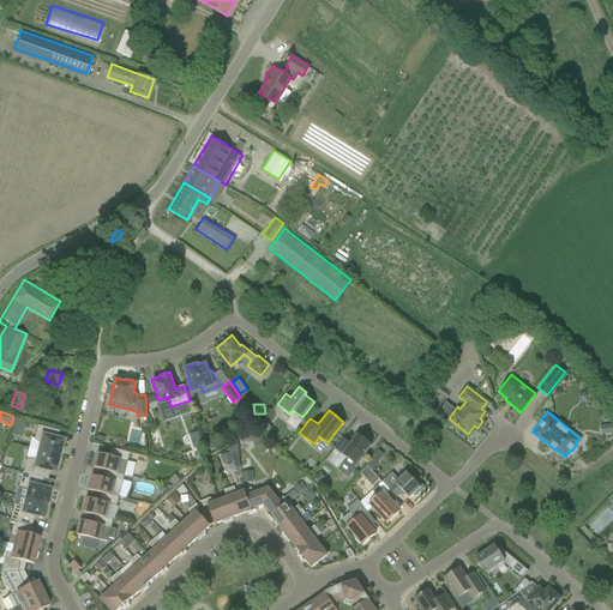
[(11,426),(12,426),(19,428),(22,418),(13,417),(11,426)]
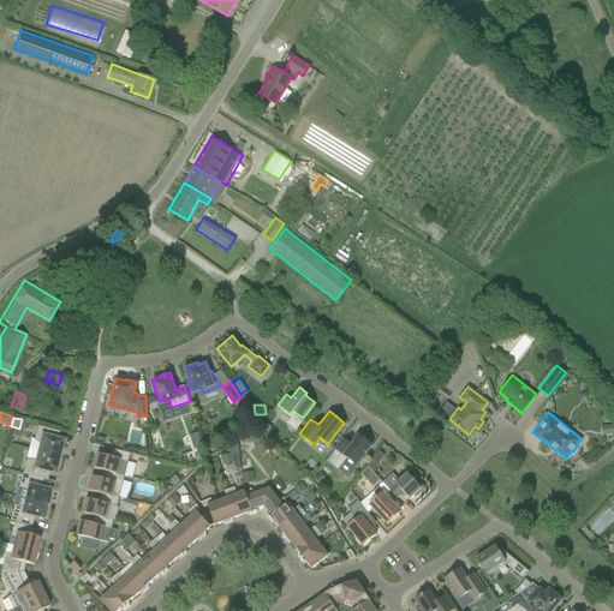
[(260,425),(266,432),(272,427),(264,420),(260,425)]
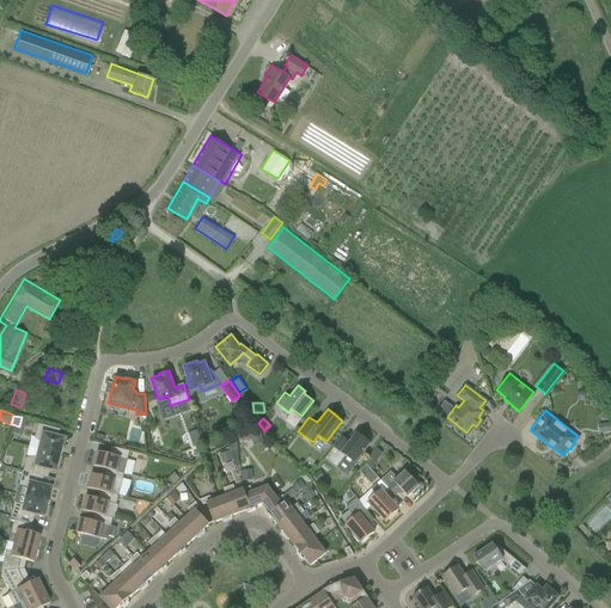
[(37,438),(35,447),(59,453),(59,452),(61,446),(60,446),(62,436),(56,434),(59,427),(36,421),(32,436),(37,438)]
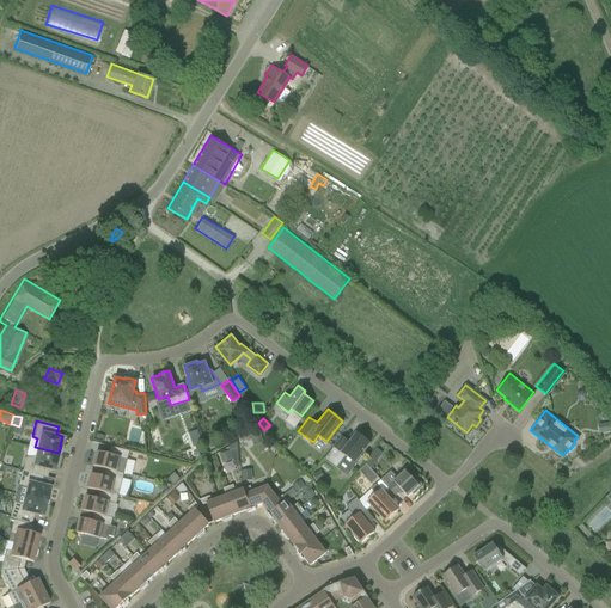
[(201,441),(197,428),(188,431),(193,444),(201,441)]
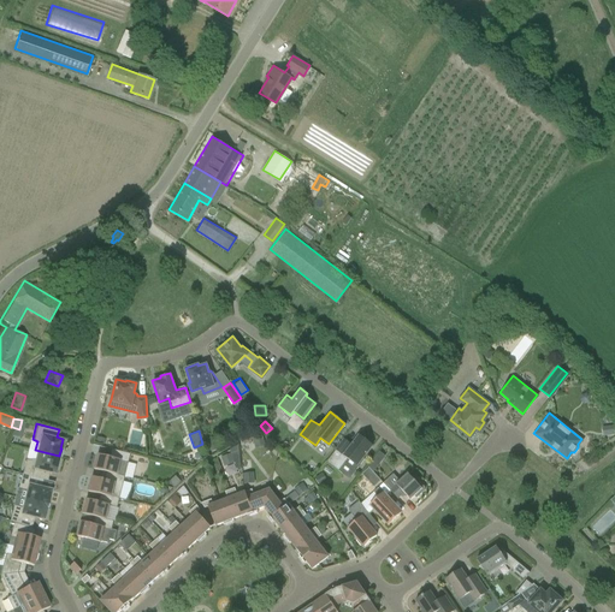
[(253,441),(262,439),(261,431),(252,433),(253,441)]
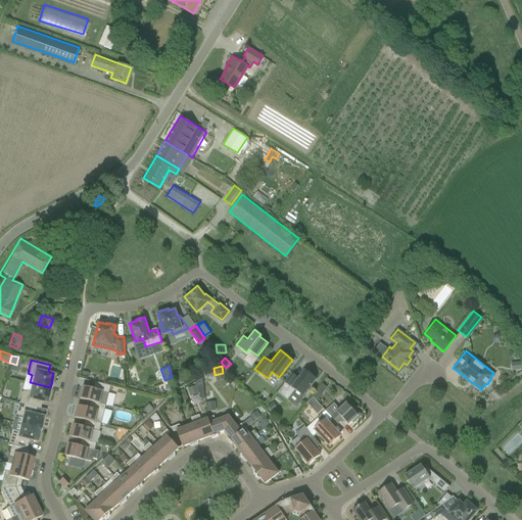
[(291,392),(300,399),(309,388),(307,387),(316,377),(314,375),(315,374),(310,371),(309,372),(304,368),(297,376),(291,371),(277,390),(286,398),(291,392)]
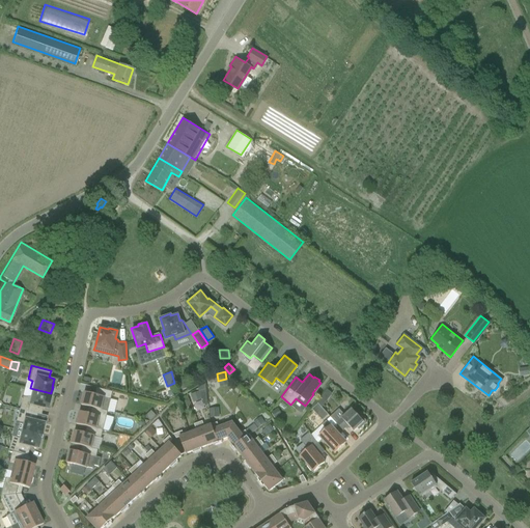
[(179,387),(189,385),(187,377),(178,378),(179,387)]
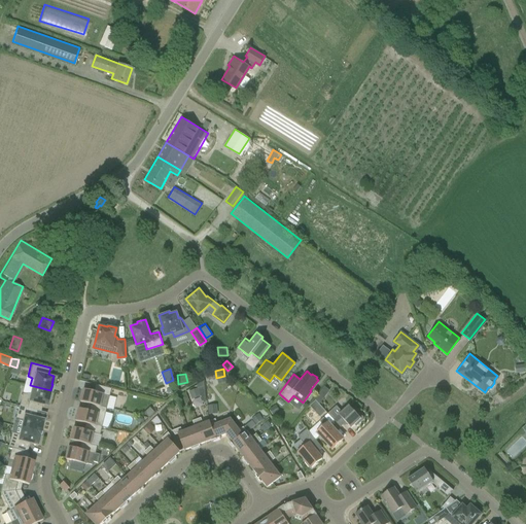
[(80,399),(91,403),(100,405),(100,404),(103,392),(109,394),(111,386),(95,382),(94,389),(83,387),(80,399)]
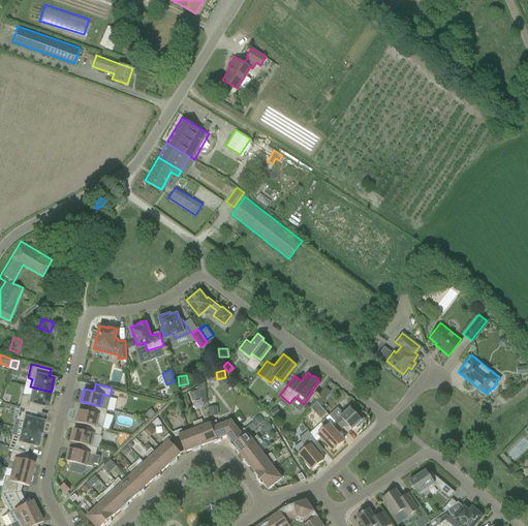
[(47,405),(51,392),(30,387),(29,393),(24,394),(21,393),(18,405),(36,410),(40,411),(41,404),(47,405)]
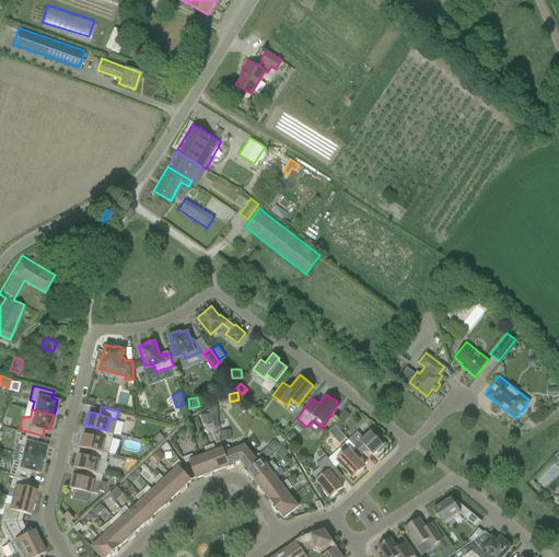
[(209,412),(209,410),(200,414),(204,422),(212,419),(209,412)]
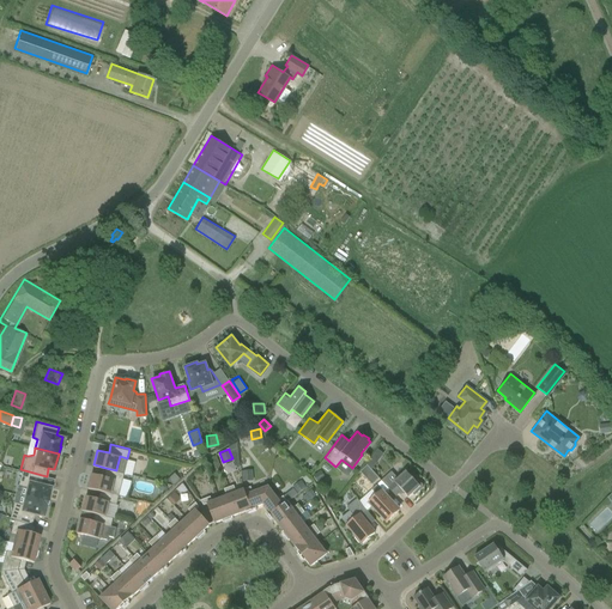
[(371,482),(379,476),(367,463),(359,469),(371,482)]
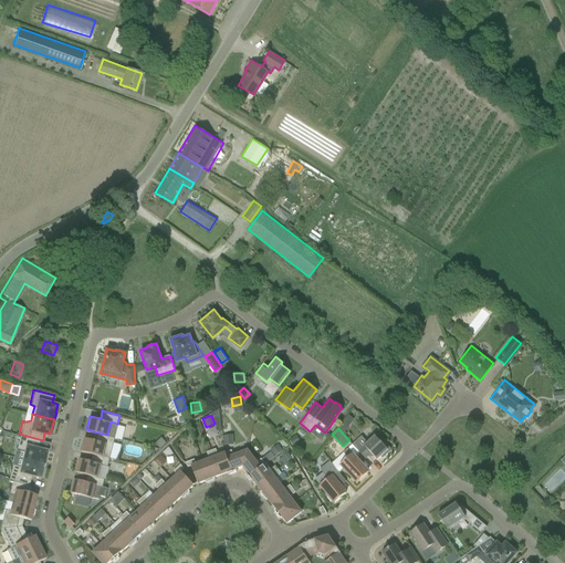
[(107,435),(97,433),(95,439),(84,437),(81,450),(92,452),(110,457),(114,436),(107,434),(107,435)]
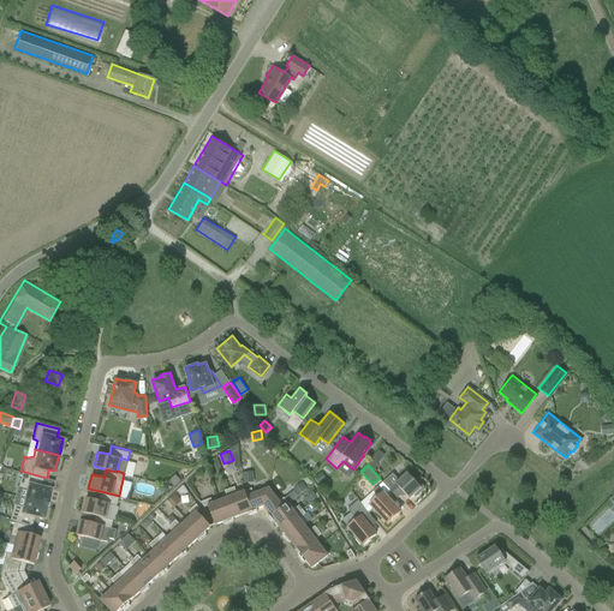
[(321,469),(314,474),(319,483),(326,478),(321,469)]
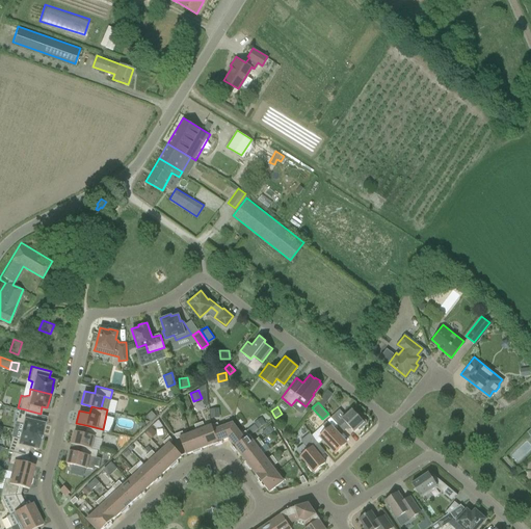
[(366,421),(367,421),(367,420),(366,418),(359,414),(357,415),(351,407),(352,407),(351,406),(344,414),(339,407),(330,416),(343,429),(348,424),(353,430),(356,427),(359,428),(366,422),(366,421)]
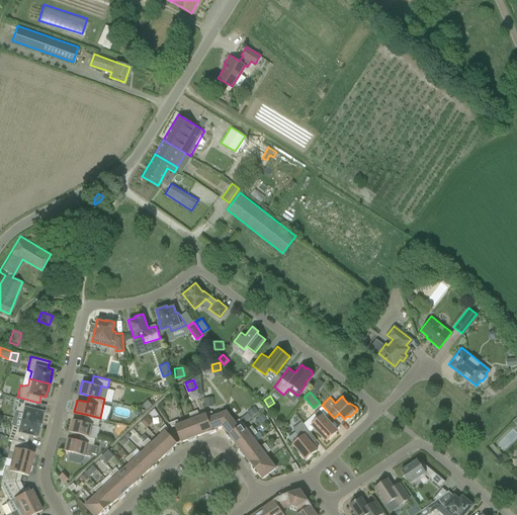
[(21,411),(19,418),(39,423),(42,411),(34,409),(35,402),(17,397),(14,409),(21,411)]
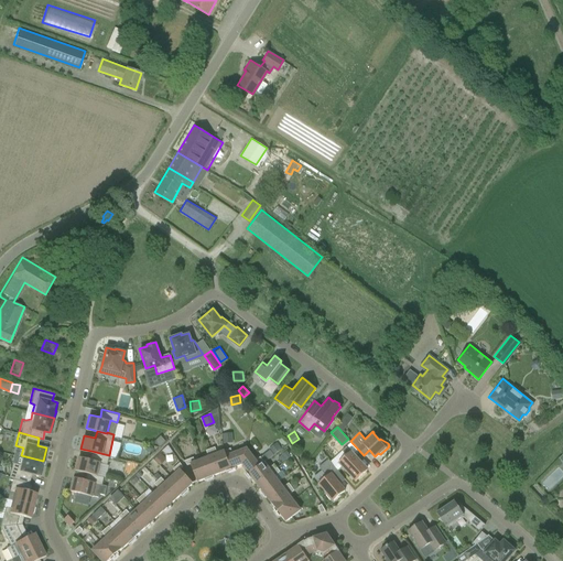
[(165,440),(160,434),(153,440),(159,445),(165,440)]
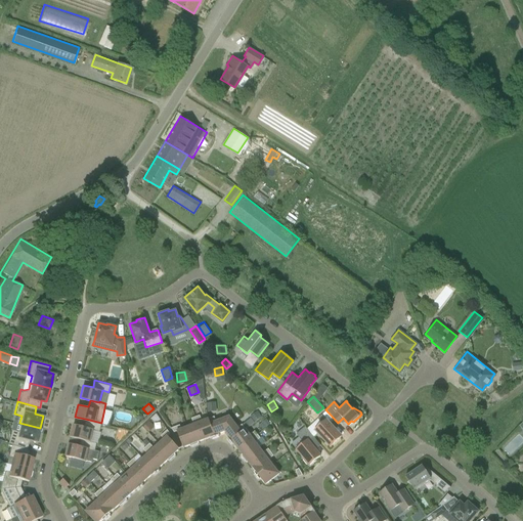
[(250,416),(254,421),(261,415),(256,409),(249,415),(250,416)]
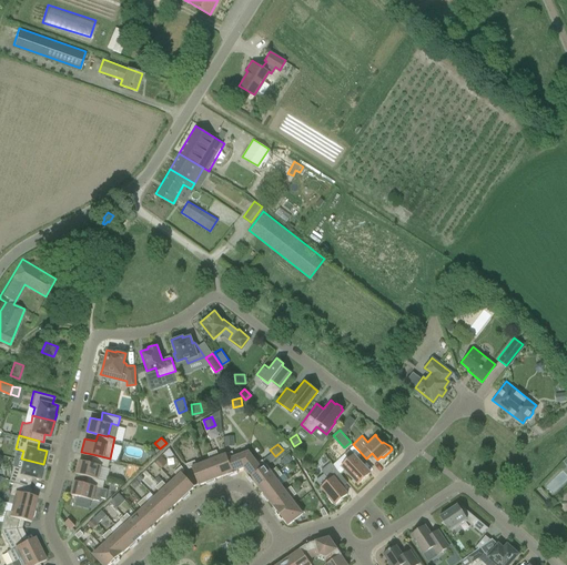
[(226,472),(228,474),(232,472),(224,452),(218,455),(215,449),(211,450),(221,474),(226,472)]
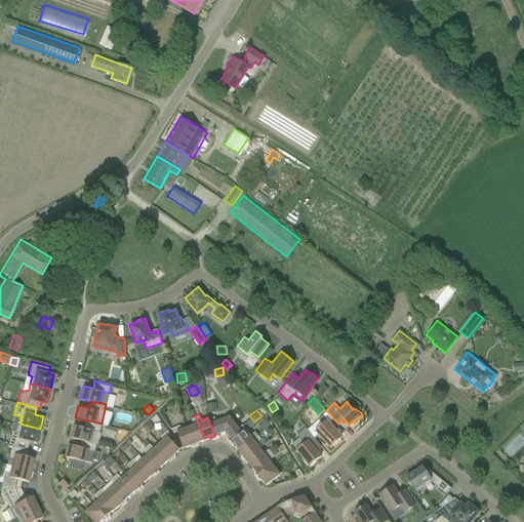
[(321,414),(307,428),(314,436),(318,433),(330,445),(341,435),(326,419),(321,414)]
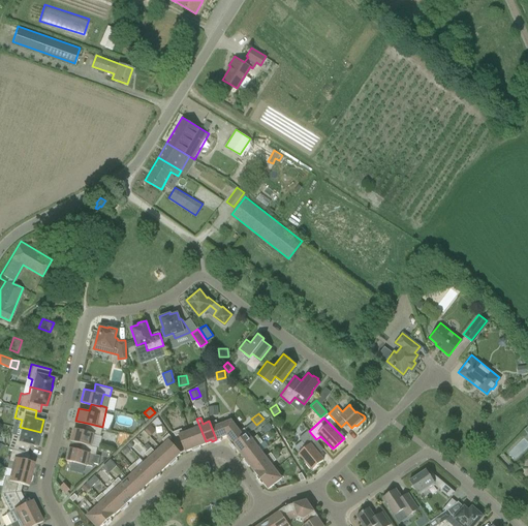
[(195,447),(200,445),(199,444),(206,441),(196,419),(192,421),(194,427),(188,429),(195,447)]
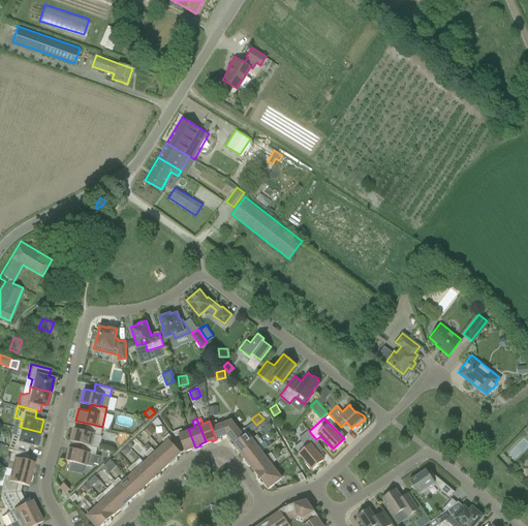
[(226,434),(230,419),(217,424),(215,419),(209,421),(216,439),(221,438),(220,436),(226,434)]
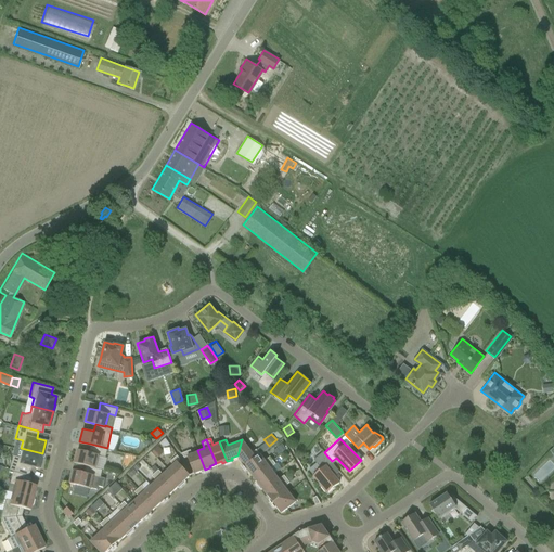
[(243,465),(259,453),(255,448),(250,451),(242,439),(237,456),(242,461),(240,462),(243,465)]
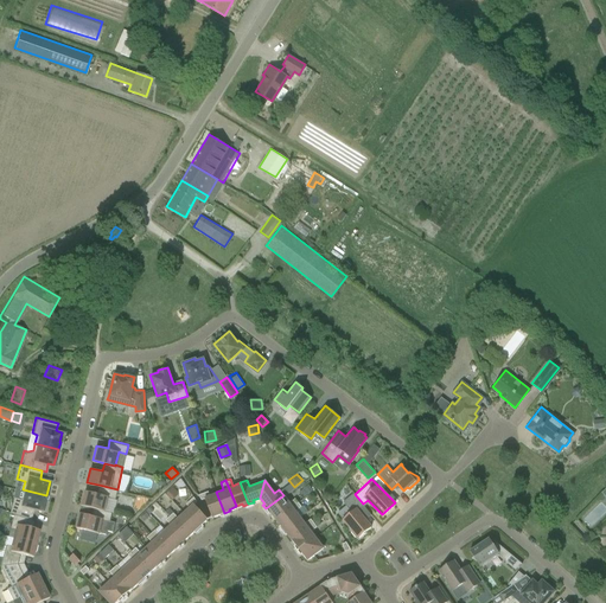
[(308,482),(303,487),(306,493),(312,488),(308,482)]
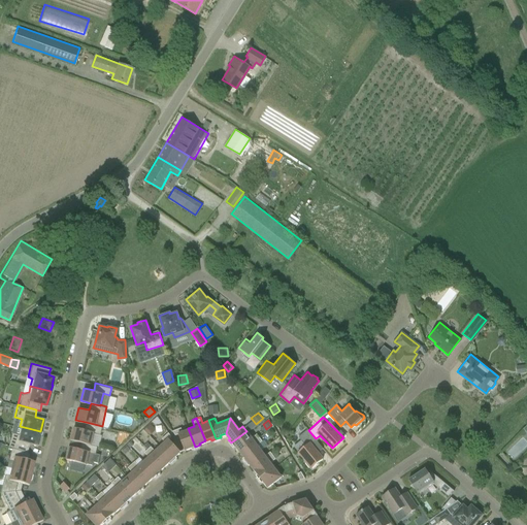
[(86,422),(84,429),(73,426),(70,438),(80,441),(90,444),(91,444),(93,432),(100,433),(102,426),(86,422)]
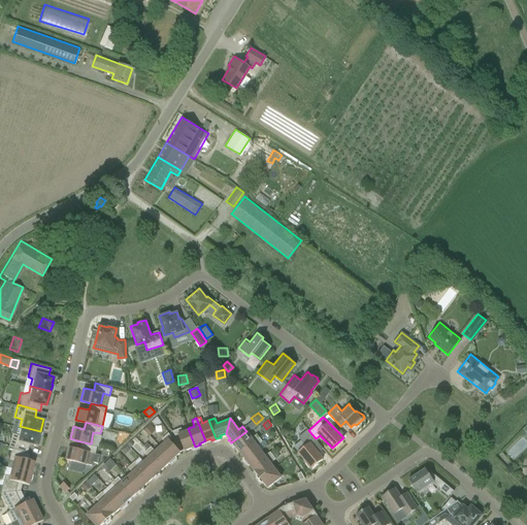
[(144,428),(150,433),(156,428),(150,422),(144,428)]
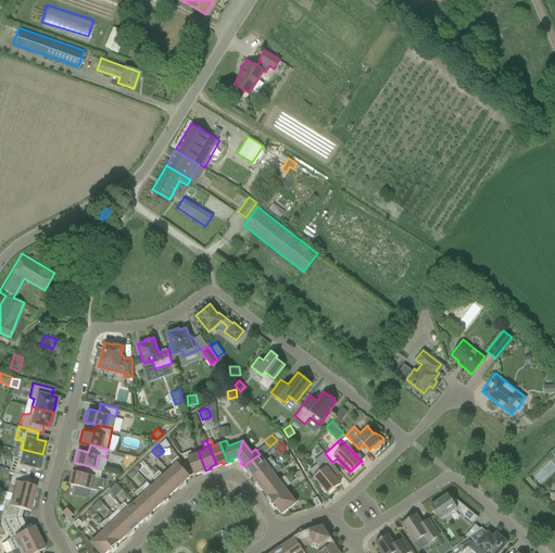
[(39,468),(42,454),(21,449),(20,456),(12,454),(9,468),(27,476),(29,466),(39,468)]
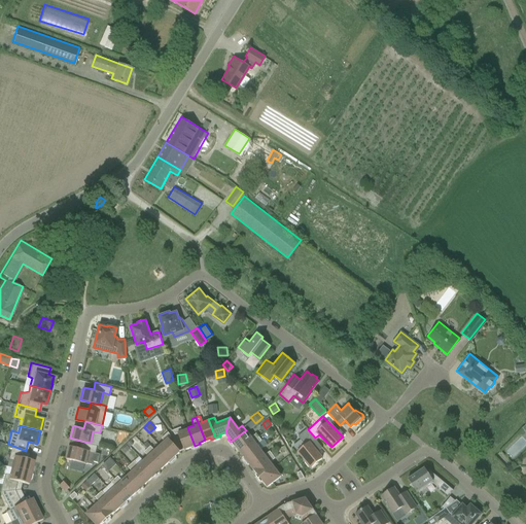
[(189,446),(190,448),(195,446),(187,427),(181,429),(180,425),(172,428),(174,432),(177,431),(183,448),(189,446)]
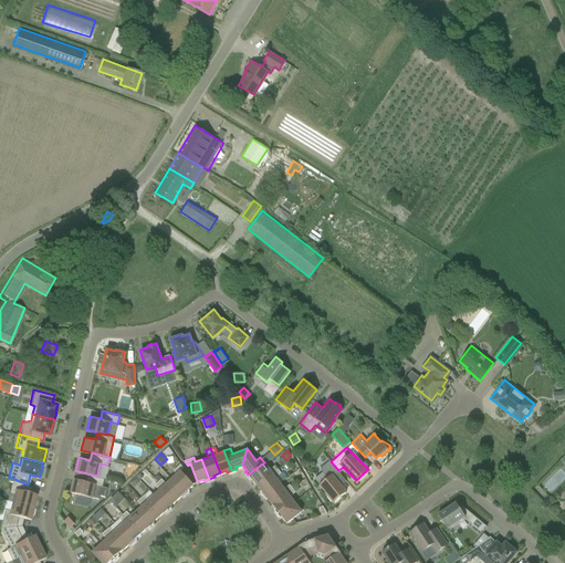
[(333,475),(338,470),(331,461),(328,459),(320,467),(323,471),(315,477),(320,483),(326,492),(325,493),(332,501),(341,494),(345,490),(333,475)]
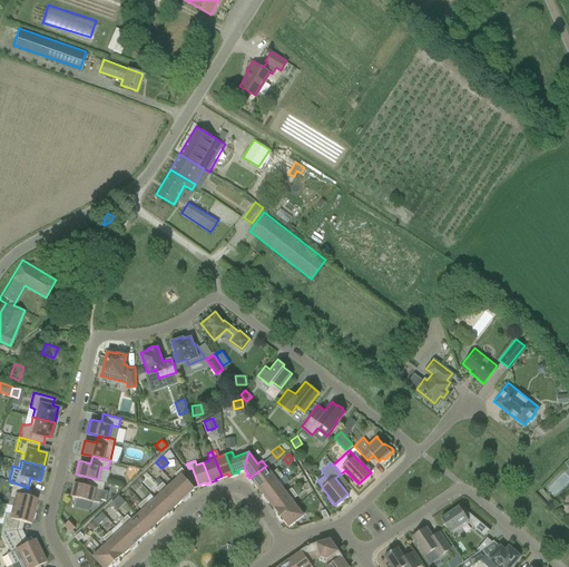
[(187,496),(190,492),(189,491),(194,487),(182,472),(184,470),(182,466),(174,472),(177,476),(173,480),(187,496)]
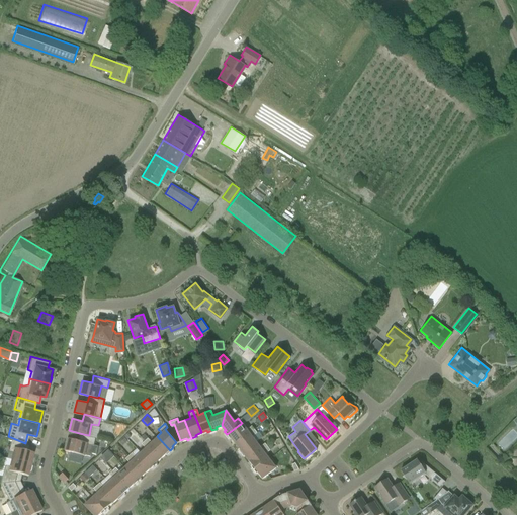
[(227,434),(230,438),(231,437),(235,442),(254,428),(251,424),(246,428),(242,423),(227,434)]
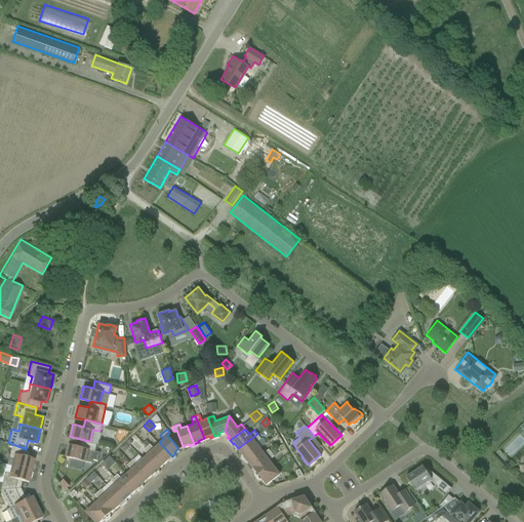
[(242,453),(240,454),(243,458),(258,446),(254,441),(259,437),(257,434),(238,448),(242,453)]
